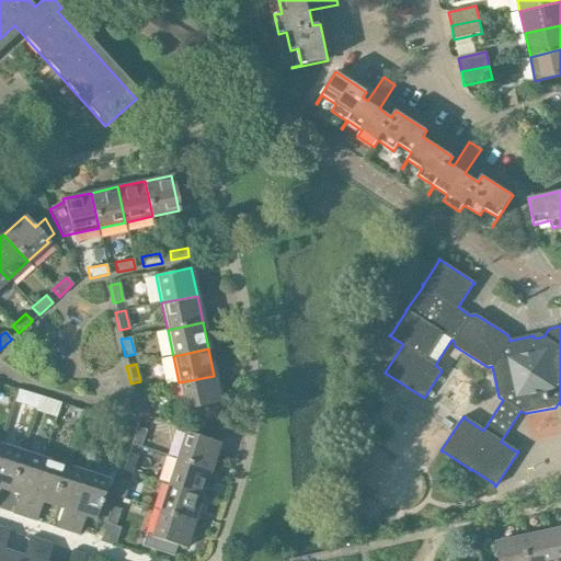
[(214,376),(179,382),(184,411),(219,403),(214,376)]
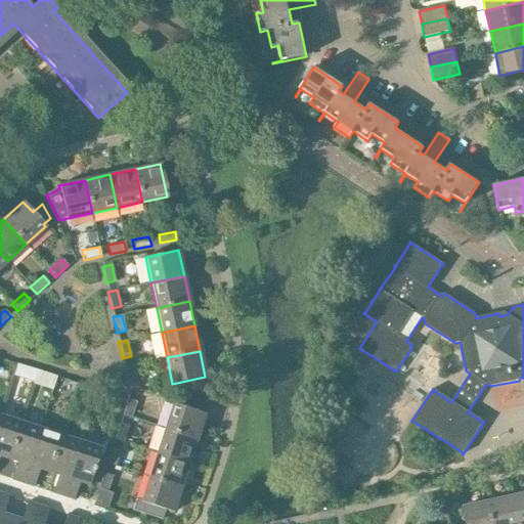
[(127,383),(128,383),(136,381),(133,364),(124,366),(127,383)]
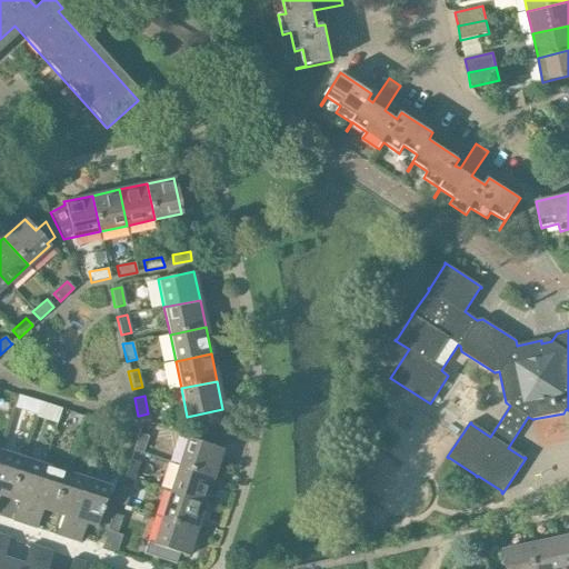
[(390,451),(399,439),(386,430),(378,443),(390,451)]
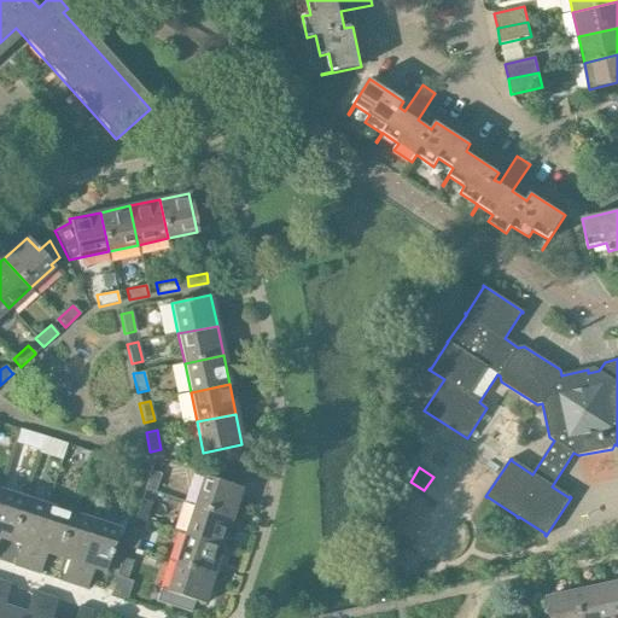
[(161,474),(150,471),(144,489),(155,493),(161,474)]
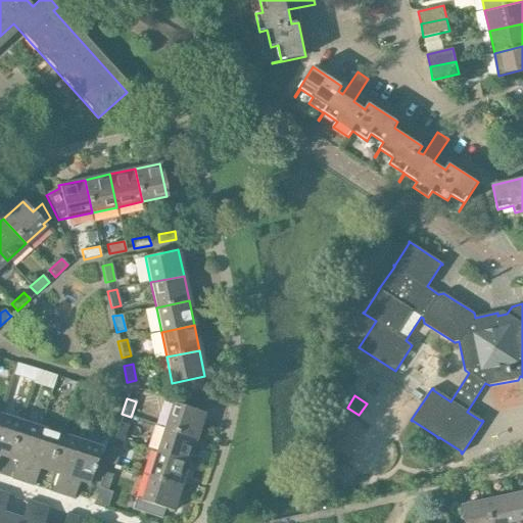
[(163,427),(196,437),(203,414),(172,403),(163,427)]
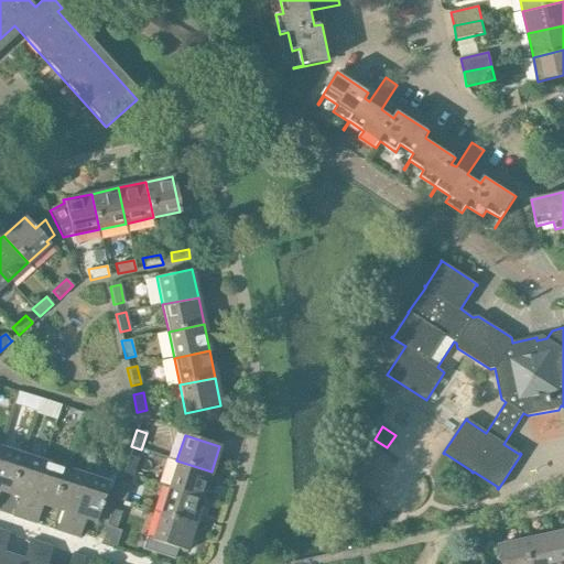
[(0,490),(9,495),(23,447),(20,446),(18,453),(0,447),(0,490)]
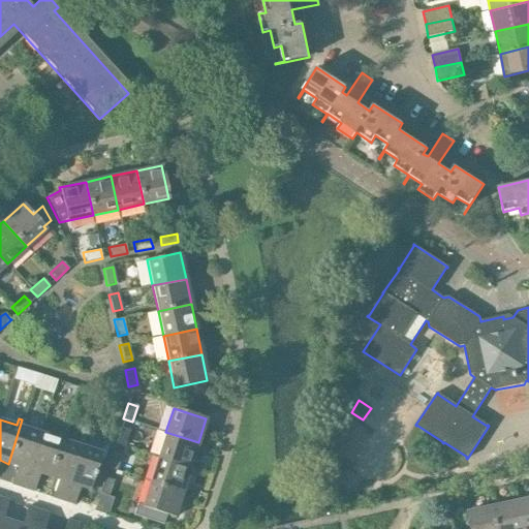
[(23,488),(40,433),(23,427),(25,421),(22,419),(8,464),(17,466),(11,484),(23,488)]
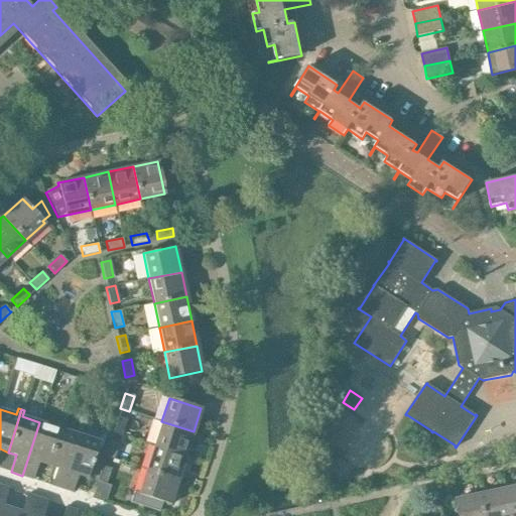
[(126,419),(118,417),(117,417),(112,432),(121,435),(126,419)]
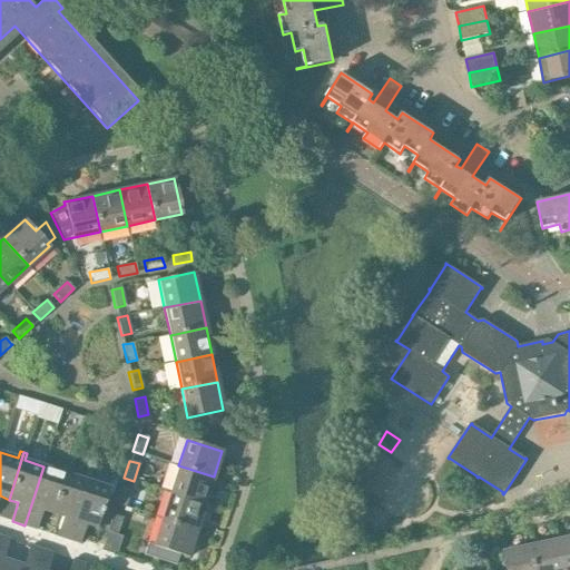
[(52,513),(68,467),(64,465),(61,472),(43,467),(25,526),(36,529),(42,510),(52,513)]
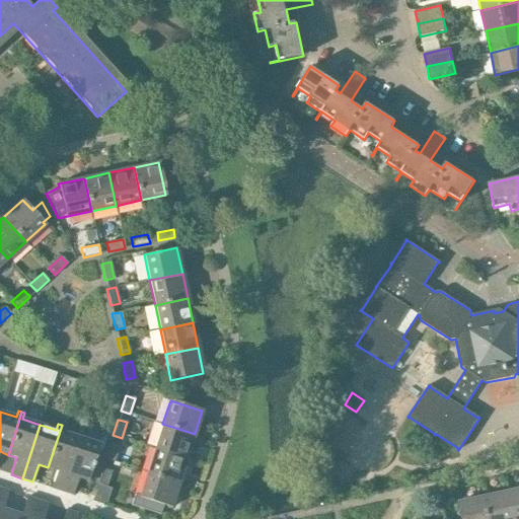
[(187,458),(195,434),(162,424),(154,448),(187,458)]
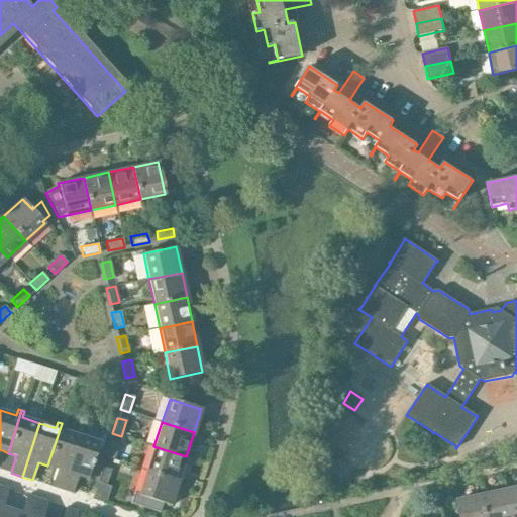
[(62,490),(79,435),(62,430),(64,424),(62,423),(47,466),(56,469),(50,486),(62,490)]
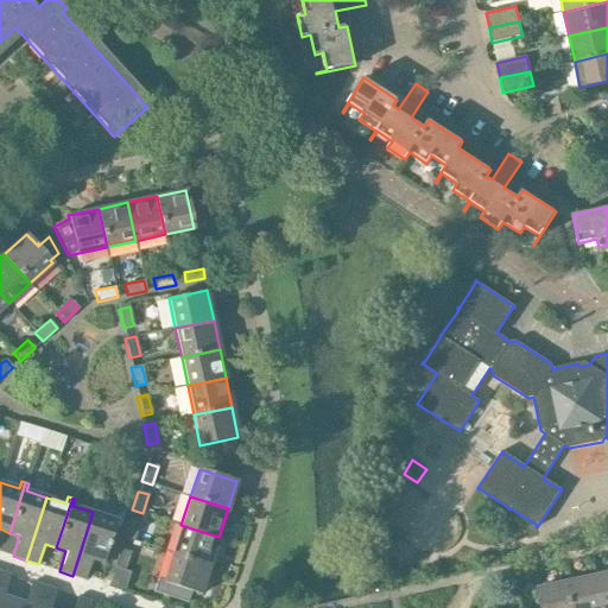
[(84,580),(87,572),(92,559),(102,563),(119,513),(114,511),(112,519),(93,512),(73,576),(84,580)]
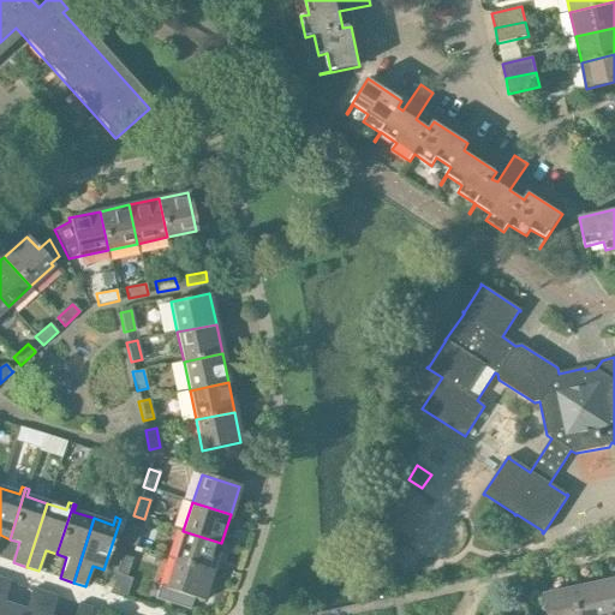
[(141,529),(131,525),(125,544),(135,548),(141,529)]
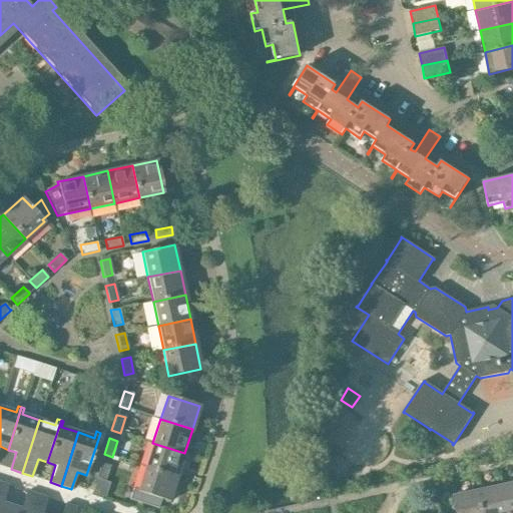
[(176,477),(184,453),(152,443),(144,467),(176,477)]
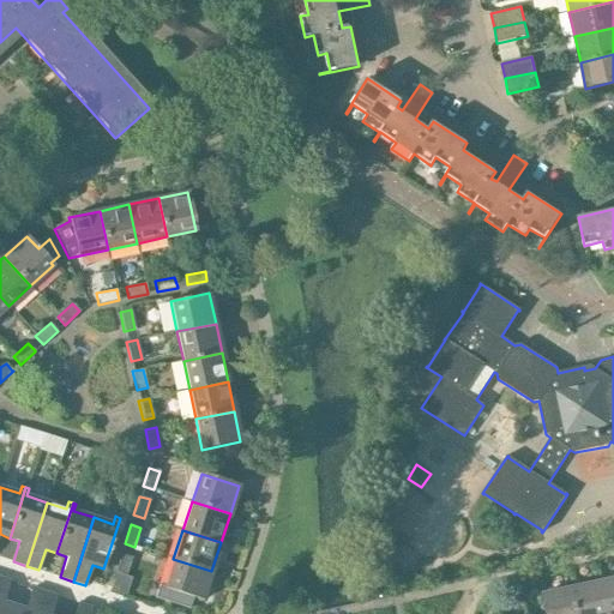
[(132,557),(121,554),(114,572),(125,576),(132,557)]
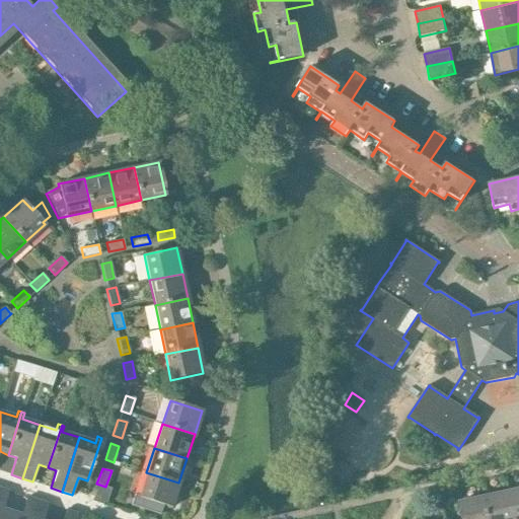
[(134,494),(130,505),(159,515),(162,505),(170,508),(178,483),(146,472),(139,496),(134,494)]
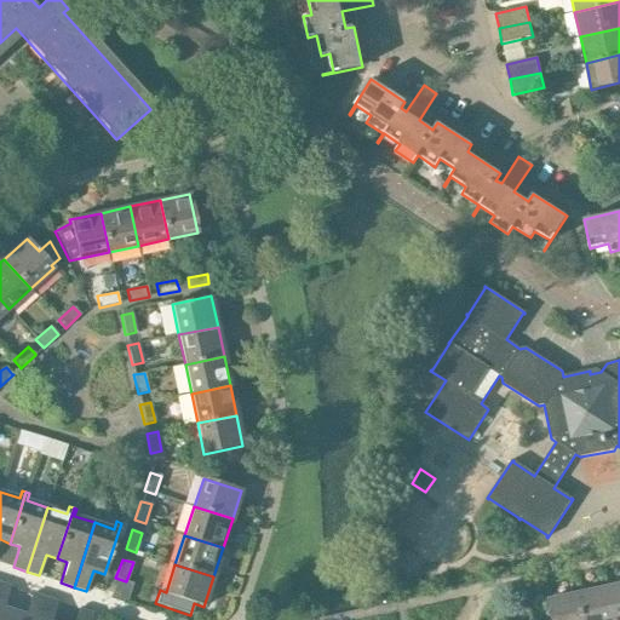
[(116,579),(110,596),(125,601),(130,583),(116,579)]
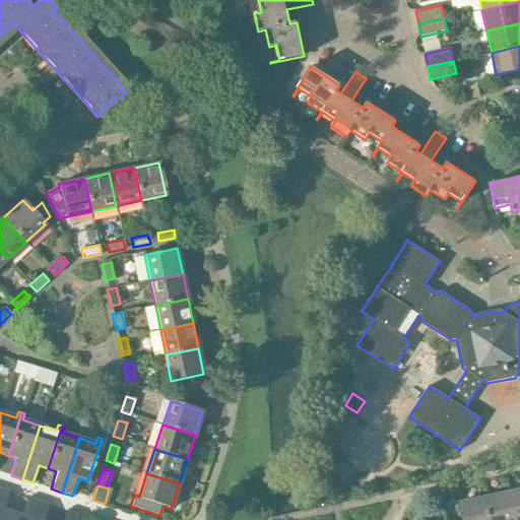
[(2,510),(6,498),(8,493),(0,490),(0,519),(8,519),(11,513),(2,510)]
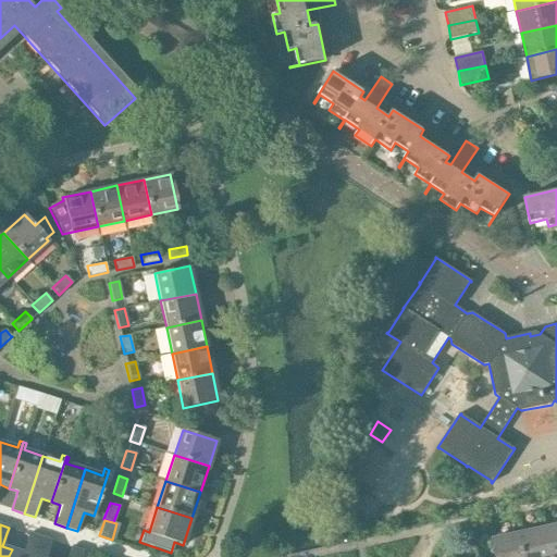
[(551,556),(556,556),(556,524),(545,528),(551,556)]
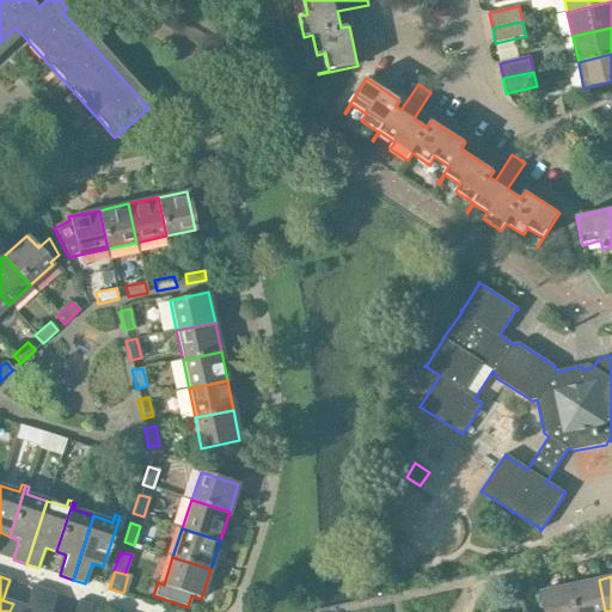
[(575,611),(605,611),(599,580),(570,586),(575,611)]
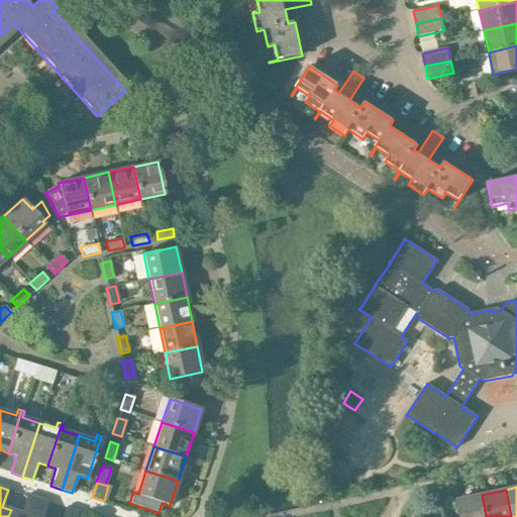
[(25,495),(20,512),(11,510),(8,516),(30,516),(36,499),(25,495)]
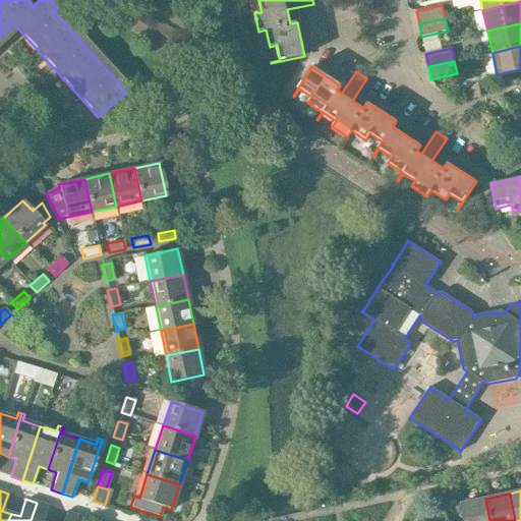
[(463,520),(489,520),(485,499),(460,504),(463,520)]
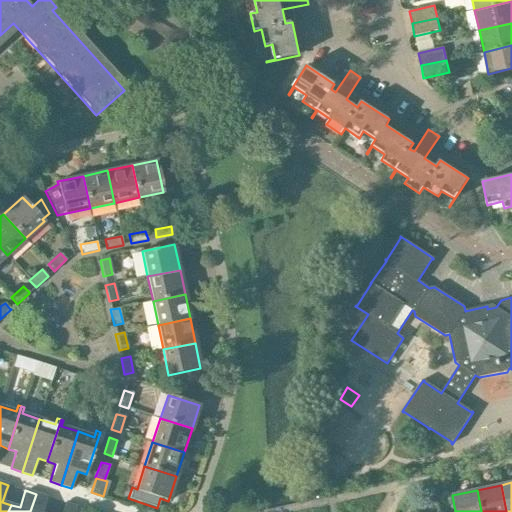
[(42,511),(47,497),(36,494),(30,511),(42,511)]
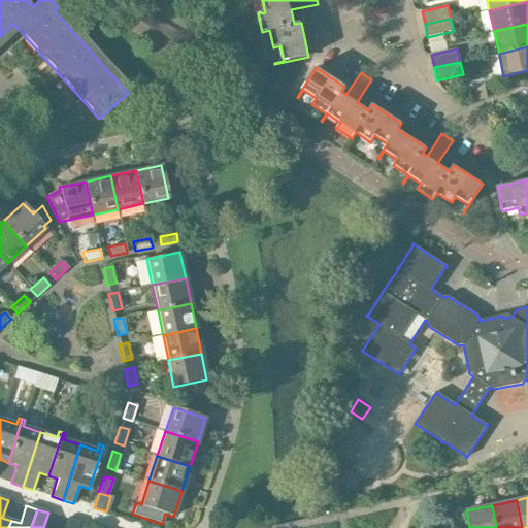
[(75,527),(78,522),(66,519),(63,527),(75,527)]
